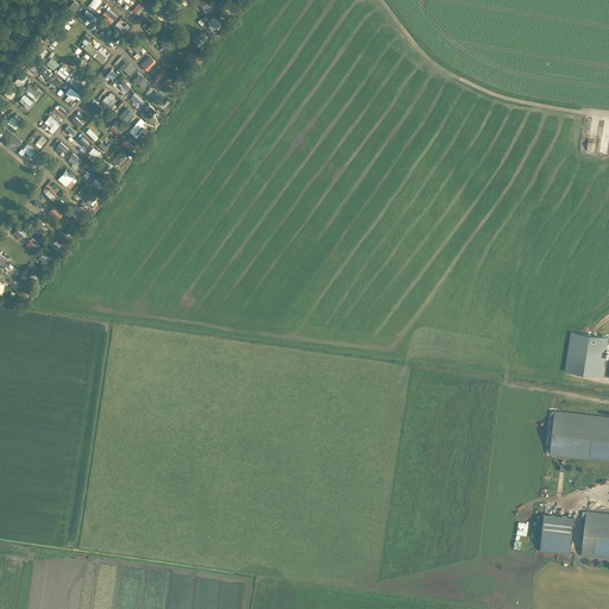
[(132,10),(138,14),(145,5),(139,0),(132,10)]
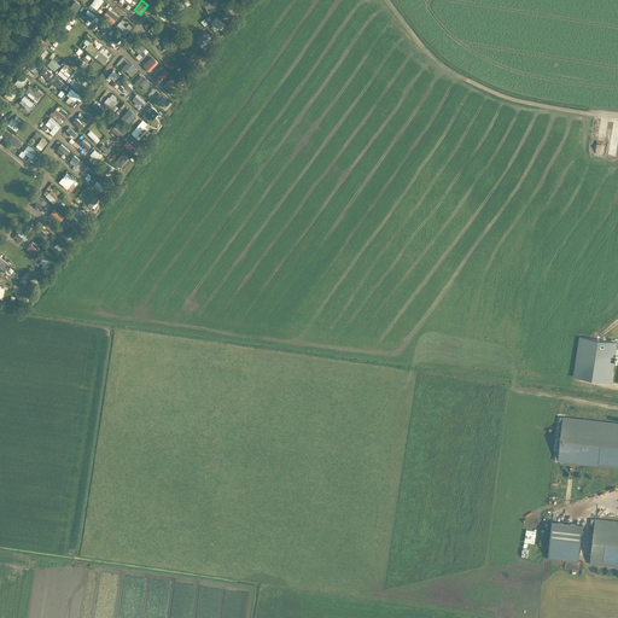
[(69,9),(74,13),(81,5),(75,1),(69,9)]
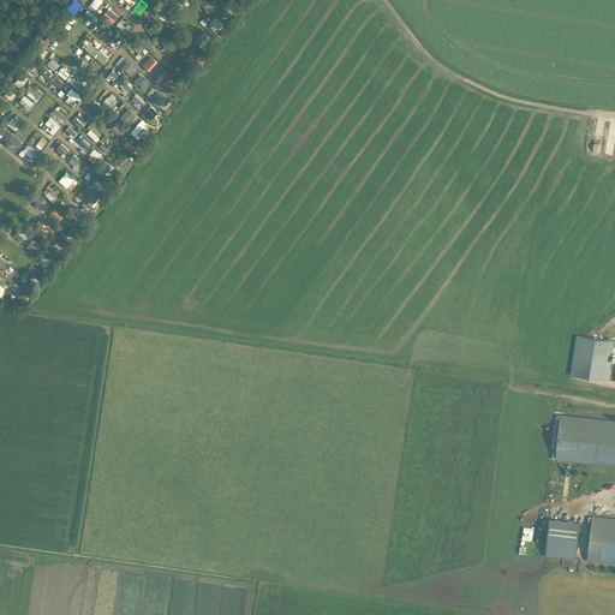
[(212,1),(203,5),(207,13),(215,9),(212,1)]
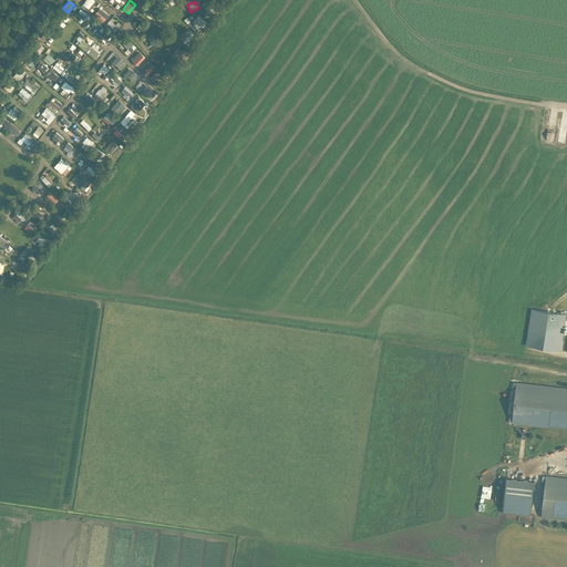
[(79,12),(78,14),(78,16),(82,18),(85,17),(88,13),(80,9),(79,11),(79,12)]
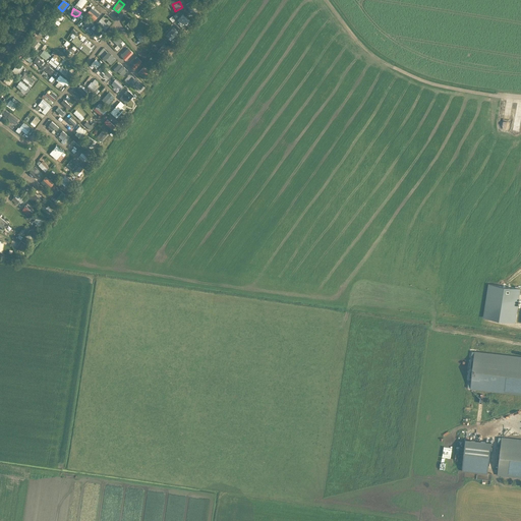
[(56,23),(55,22),(57,20),(58,20),(59,19),(58,18),(59,17),(57,16),(57,15),(55,13),(49,20),(55,25),(56,23)]
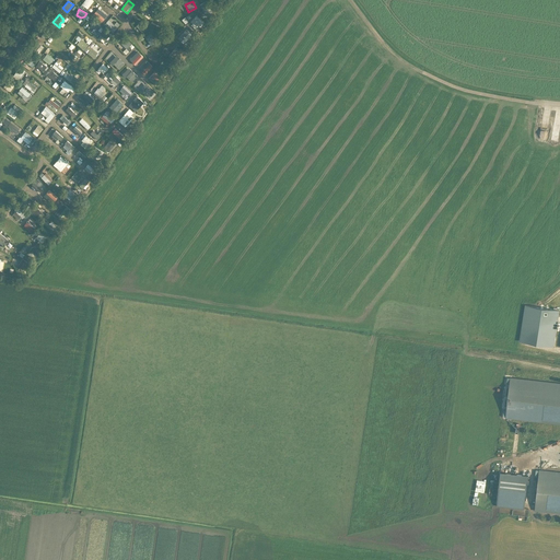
[(198,18),(196,15),(190,21),(193,23),(191,25),(197,30),(203,22),(199,18),(198,18)]
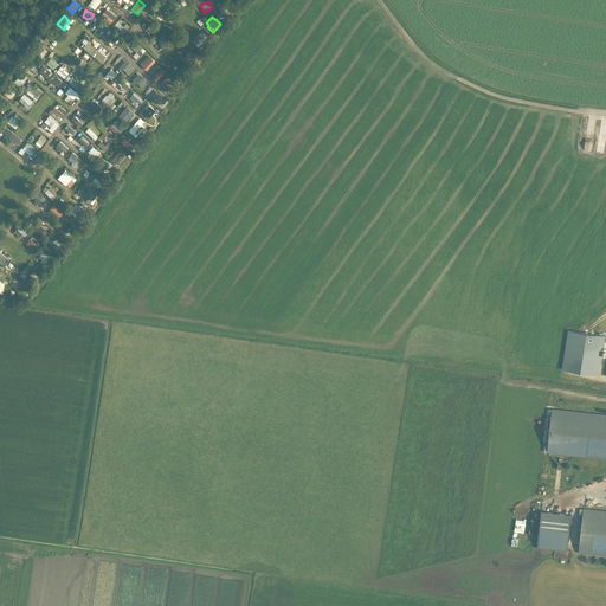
[(122,36),(127,30),(121,25),(117,21),(113,27),(116,30),(122,36)]
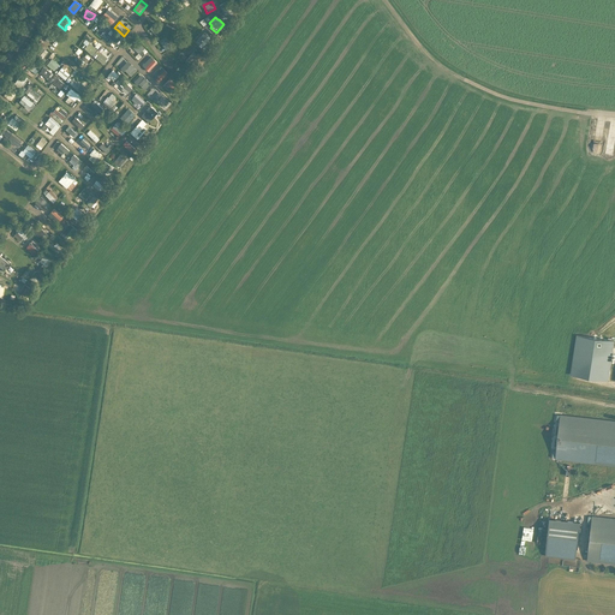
[(162,31),(155,22),(151,25),(153,25),(149,28),(157,36),(162,31)]
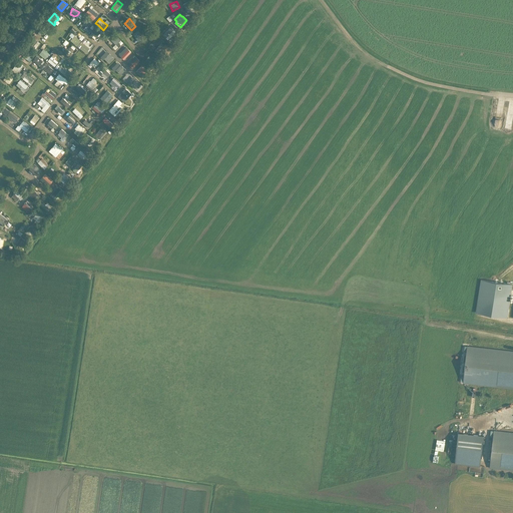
[(88,28),(92,24),(86,19),(83,23),(88,28)]
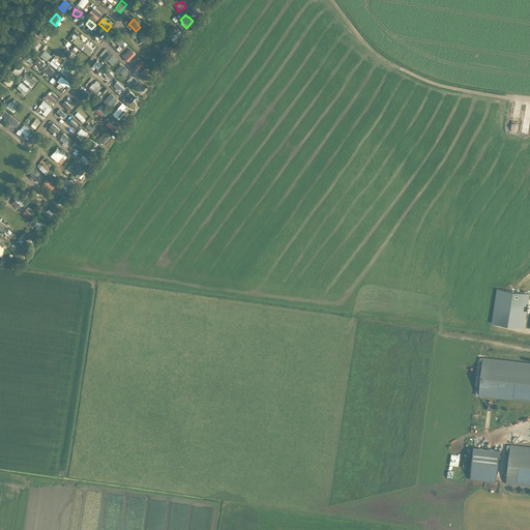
[(52,29),(47,25),(39,34),(41,36),(43,33),(47,35),(52,29)]
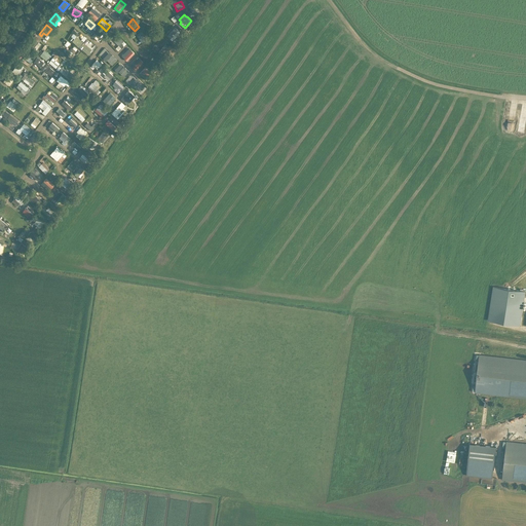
[(97,27),(92,32),(97,35),(96,36),(99,39),(104,33),(97,27)]
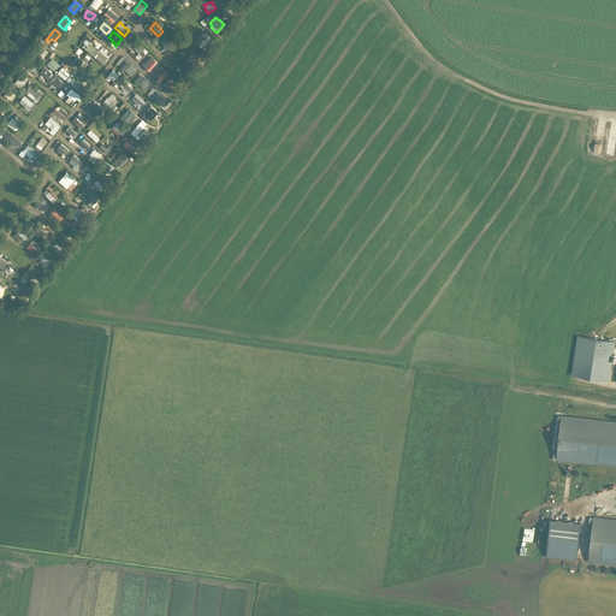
[(201,48),(211,39),(205,33),(195,41),(201,48)]
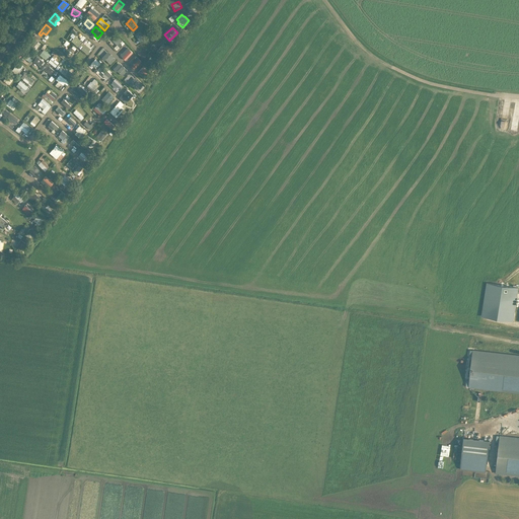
[(145,39),(140,30),(137,32),(139,34),(136,36),(140,42),(142,41),(143,41),(145,39)]
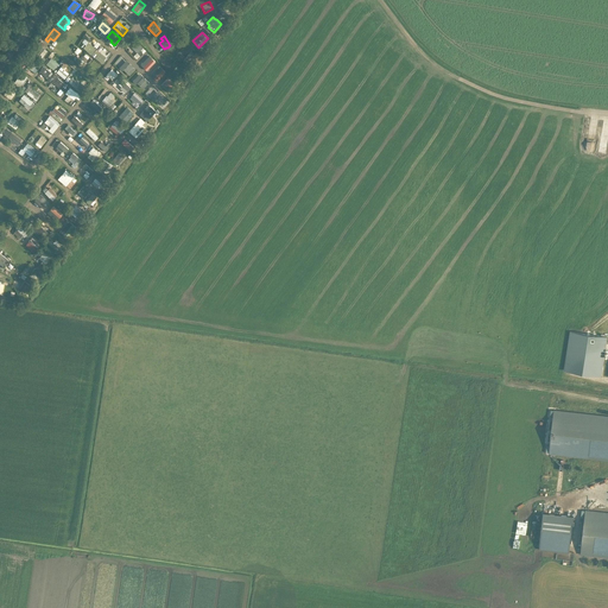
[(82,42),(80,45),(82,48),(86,44),(86,45),(83,48),(92,55),(96,49),(89,42),(86,39),(82,42)]
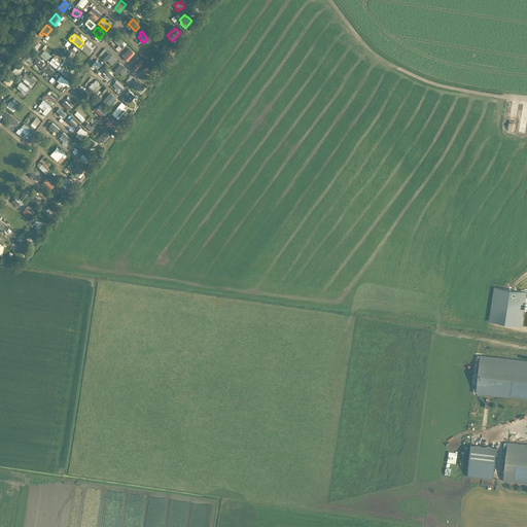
[(121,48),(124,45),(121,43),(124,41),(117,35),(115,37),(116,38),(114,41),(121,48)]
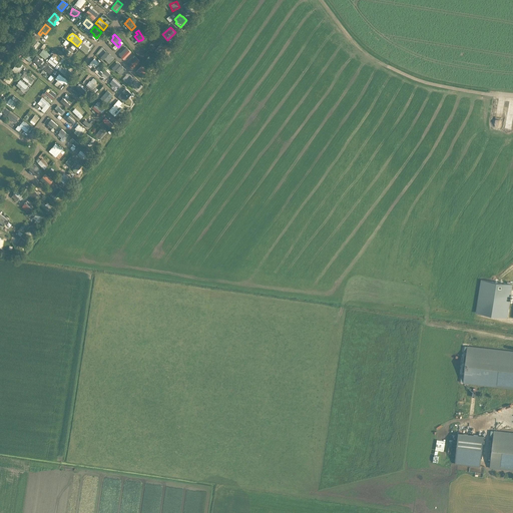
[(30,45),(35,49),(40,42),(35,39),(30,45)]
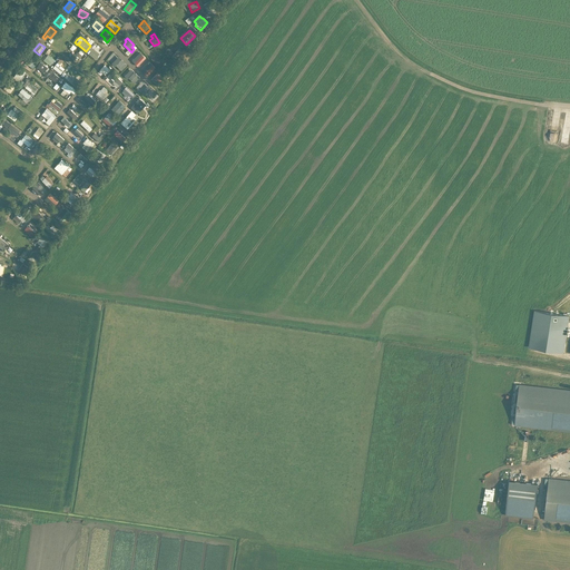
[(179,55),(182,57),(187,50),(180,46),(170,57),(175,60),(179,55)]
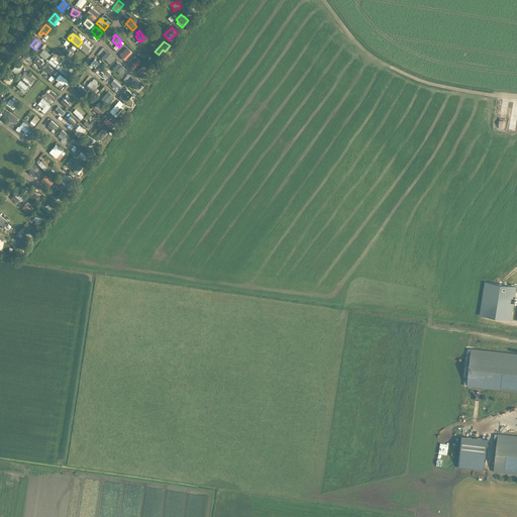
[(88,55),(90,52),(89,50),(90,48),(85,44),(83,46),(81,48),(88,55)]
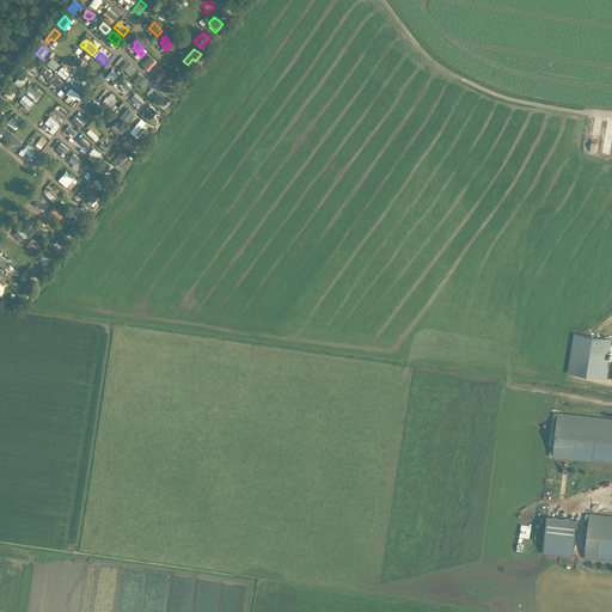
[(79,62),(83,65),(90,57),(85,54),(79,62)]
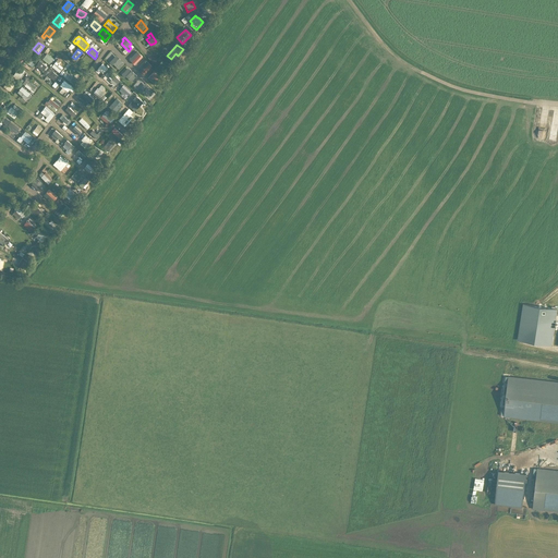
[(23,63),(25,65),(27,62),(29,64),(35,59),(32,57),(34,53),(31,51),(23,63)]
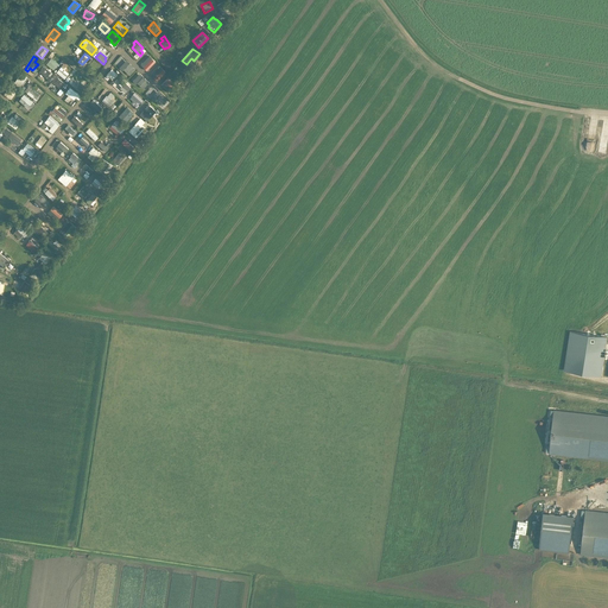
[(115,63),(128,76),(135,69),(122,56),(115,63)]
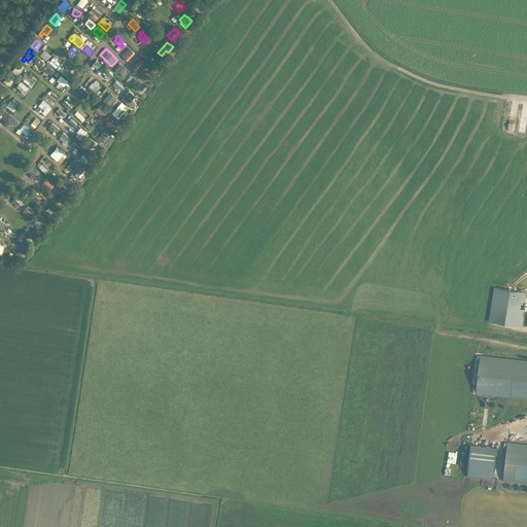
[(44,50),(40,56),(46,61),(50,55),(44,50)]
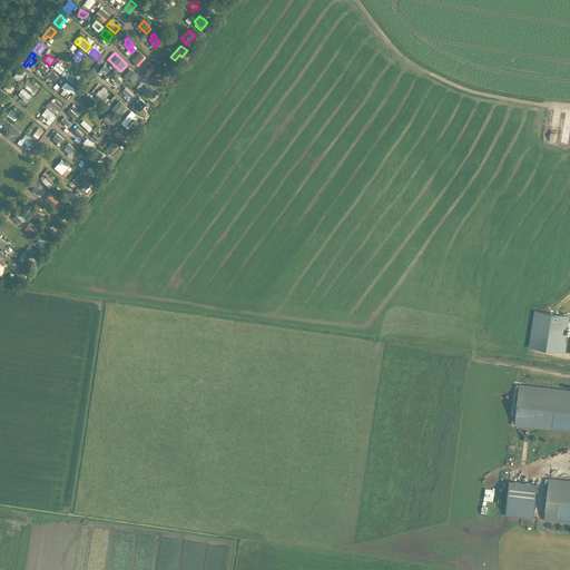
[(37,67),(45,75),(47,77),(51,71),(49,69),(48,68),(41,61),(39,65),(37,67)]
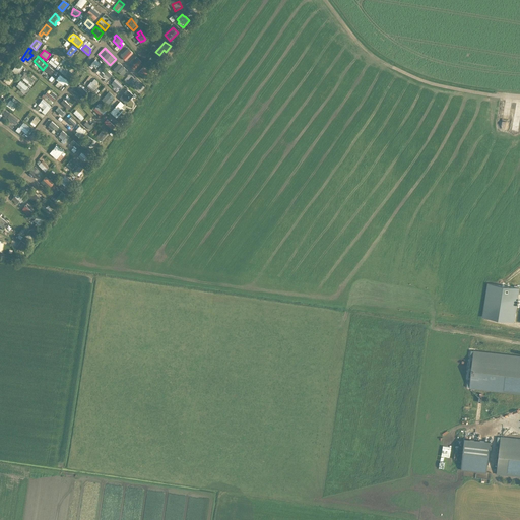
[(153,58),(150,56),(144,64),(150,68),(156,59),(153,57),(153,58)]
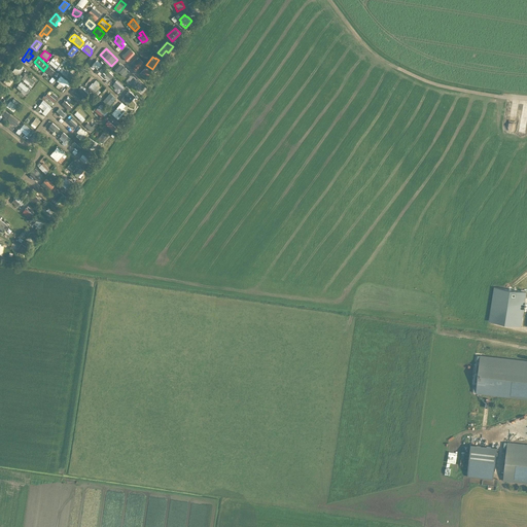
[(56,68),(60,64),(53,58),(49,63),(56,68)]
